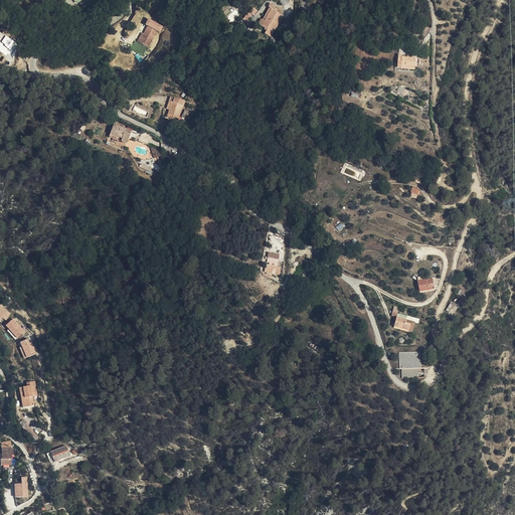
[(264,22),(262,21),(261,20),(258,25),(265,29),(267,30),(266,32),(265,34),(271,38),(271,42),(278,42),(278,38),(274,38),(276,35),(273,34),(283,17),(280,15),(281,12),(274,8),(274,6),(273,5),(271,5),(270,5),(269,6),(269,8),(269,9),(271,10),(264,22)]
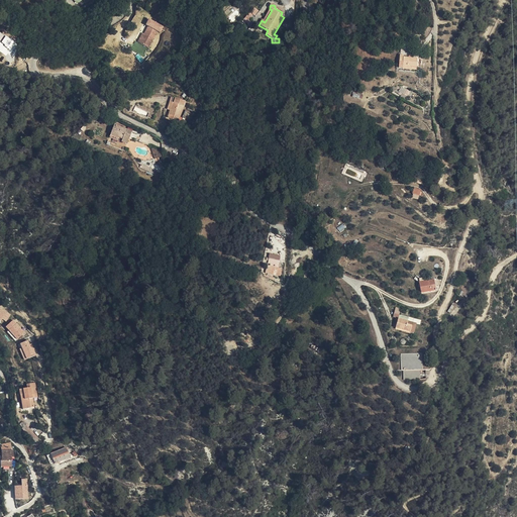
[(270,9),(263,21),(265,22),(272,10),(270,9)]
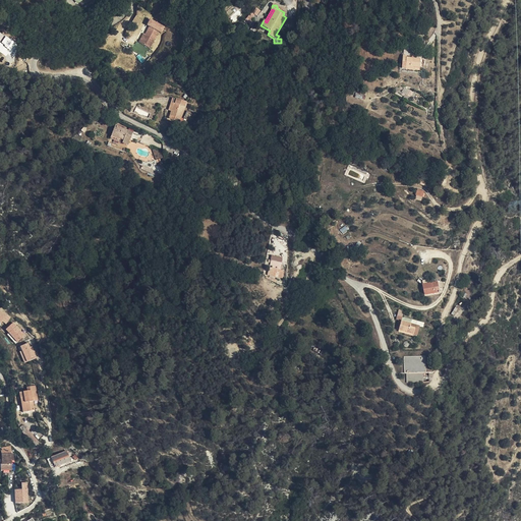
[(312,25),(316,14),(308,11),(304,22),(312,25)]
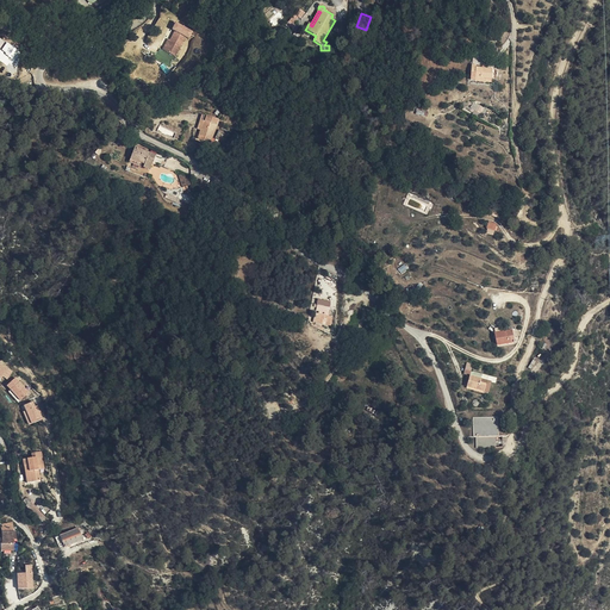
[(340,35),(347,26),(338,23),(332,32),(340,35)]
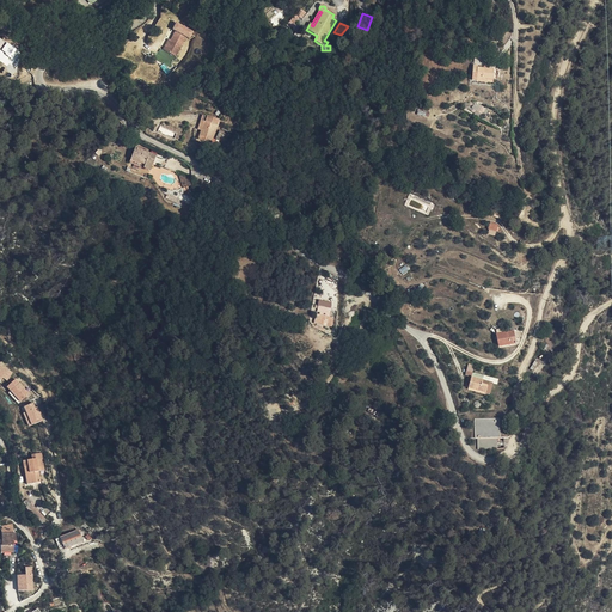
[(185,38),(191,41),(195,32),(177,25),(169,47),(181,51),(185,38)]
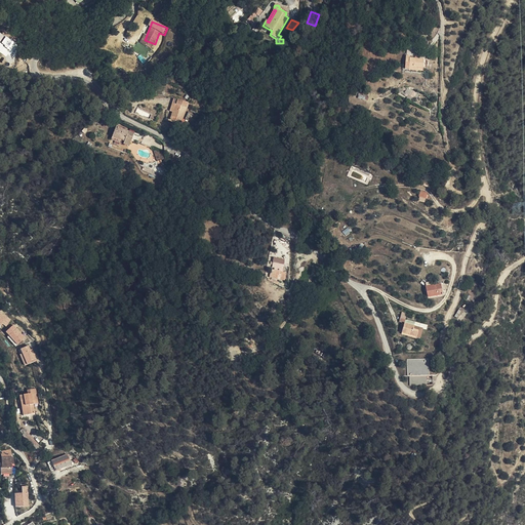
[(409,67),(422,69),(423,61),(409,58),(409,57),(406,56),(405,70),(408,70),(409,67)]
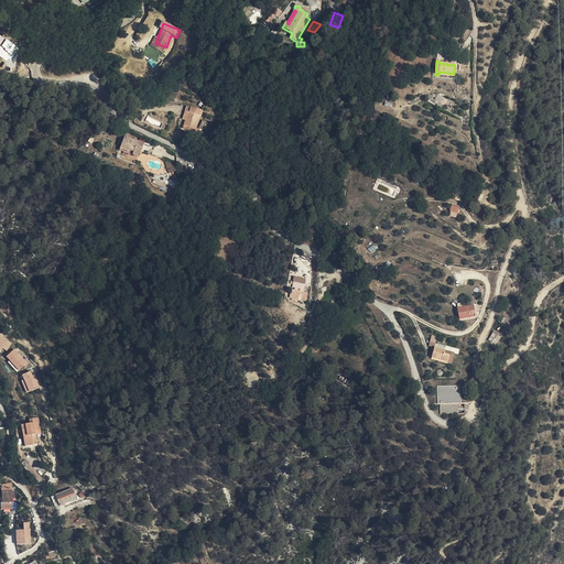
[(434,100),(436,101),(442,105),(446,108),(449,104),(449,102),(449,101),(441,96),(441,97),(437,95),(434,100)]
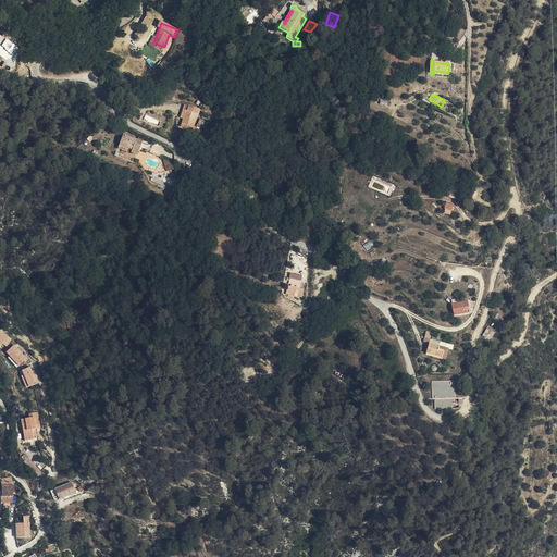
[(184,106),(183,110),(185,111),(183,120),(180,127),(192,131),(198,110),(185,106),(184,106)]
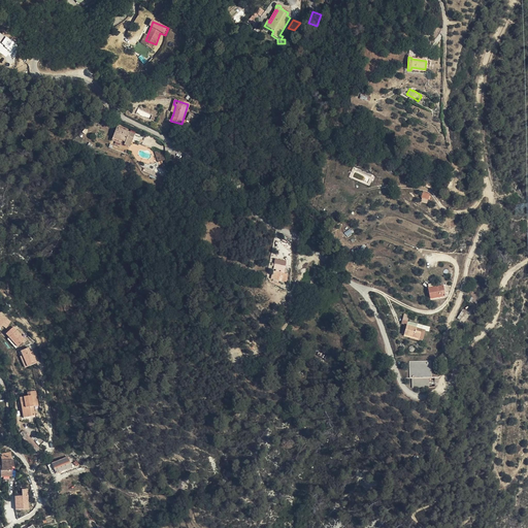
[(191,120),(195,111),(191,109),(186,121),(189,123),(191,120)]
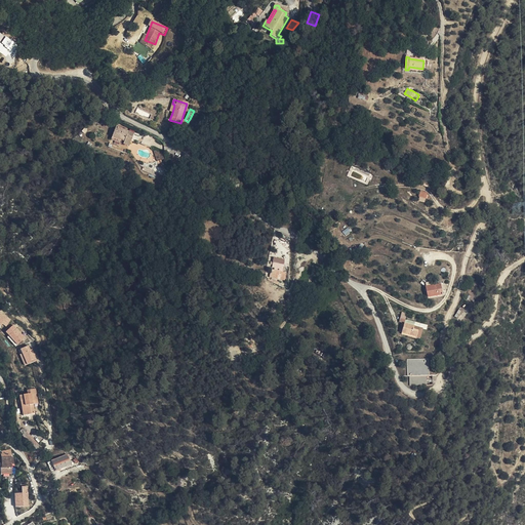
[(123,142),(123,145),(128,147),(133,134),(116,127),(112,136),(123,142)]
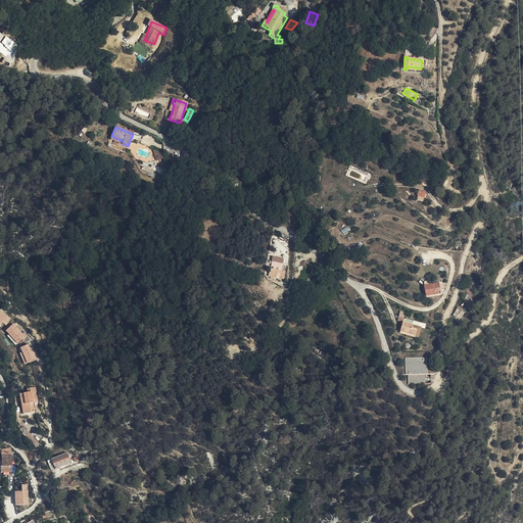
[(271,268),(270,268),(269,276),(284,279),(286,271),(282,270),(284,257),(274,255),(271,268)]
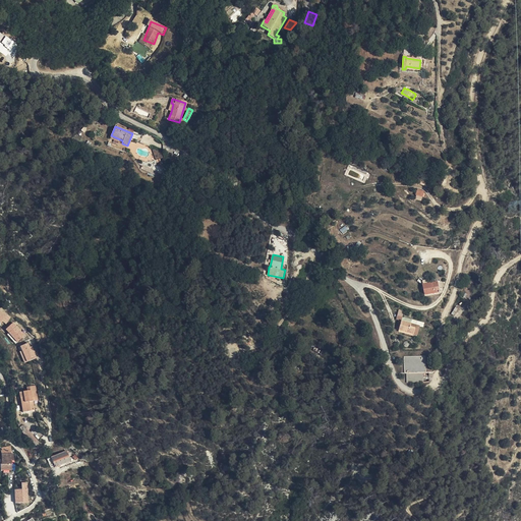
[(442,287),(441,282),(422,285),(424,295),(439,293),(438,288),(442,287)]
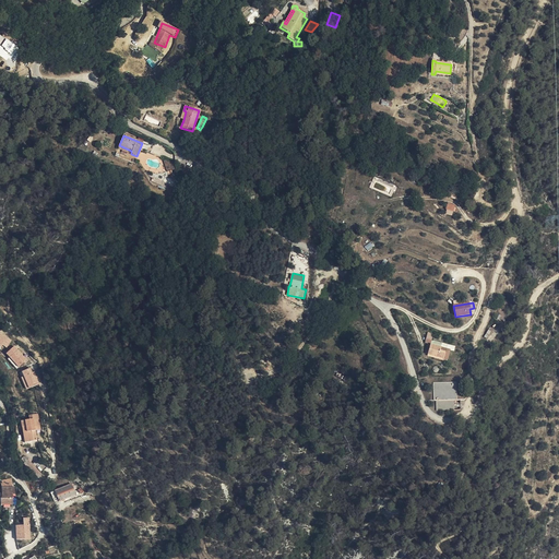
[(11,340),(0,332),(0,348),(2,345),(7,347),(11,340)]
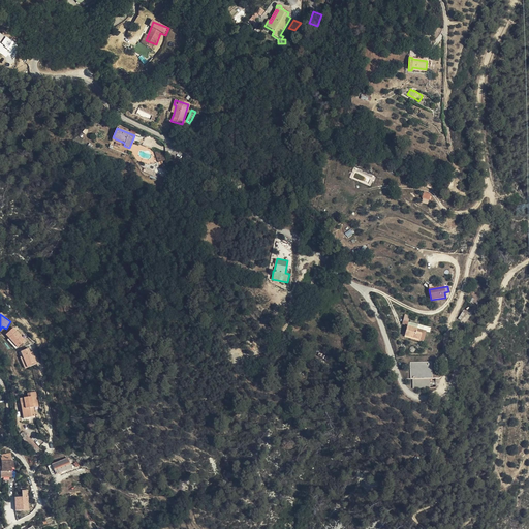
[(26,340),(13,327),(6,334),(9,338),(7,339),(17,348),(26,340)]
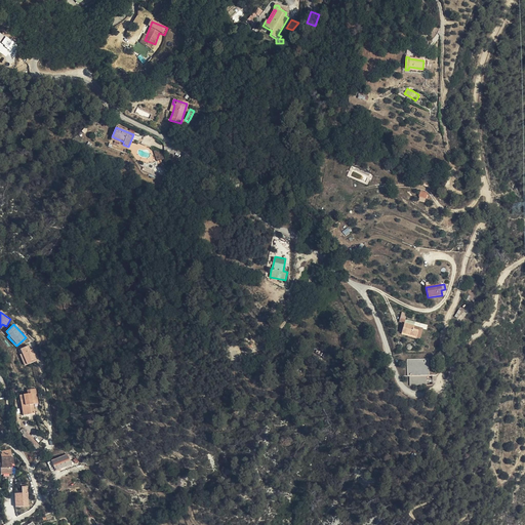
[(404,324),(403,327),(402,333),(416,337),(417,331),(413,330),(414,327),(404,324)]
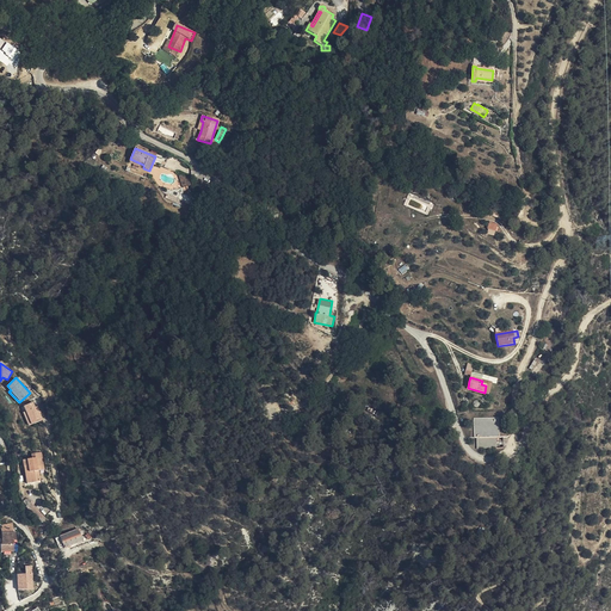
[(36,407),(34,401),(24,406),(26,411),(25,412),(30,425),(43,419),(38,406),(36,407)]
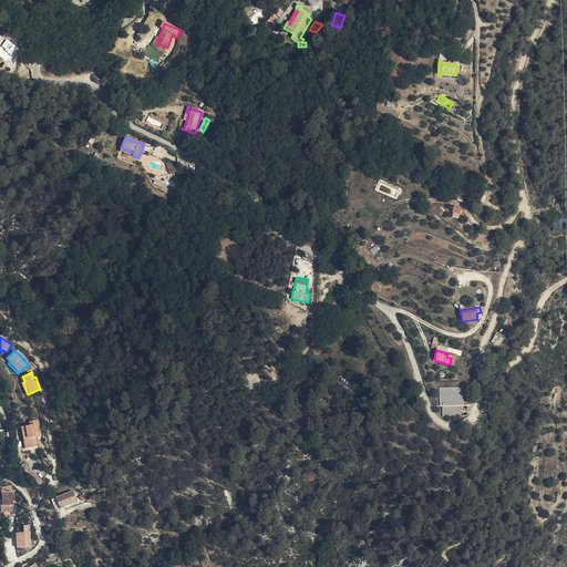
[(463,388),(440,388),(440,406),(443,406),(443,416),(449,416),(454,415),(454,416),(461,416),(461,406),(464,406),(463,388)]
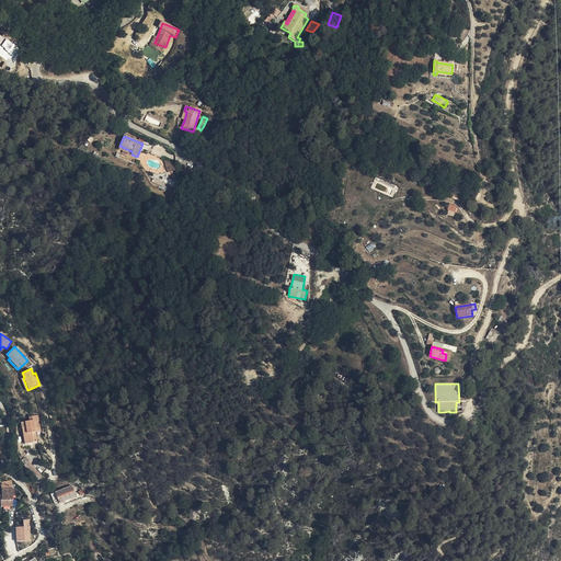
[(36,443),(35,433),(34,428),(41,427),(38,415),(29,418),(29,422),(21,423),(24,445),(36,443)]
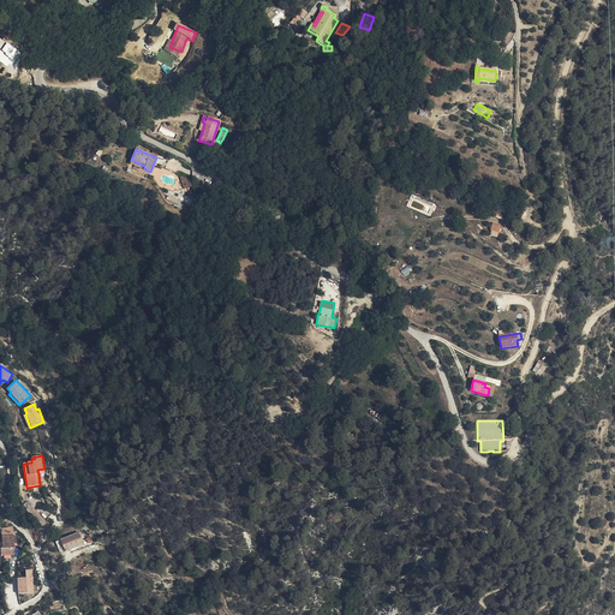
[(43,519),(30,506),(25,511),(37,524),(43,519)]
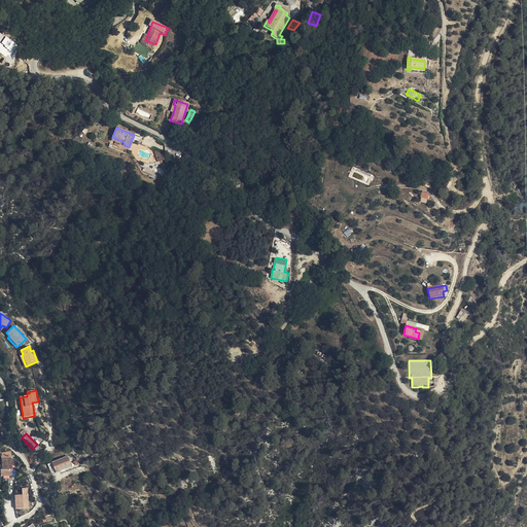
[(12,460),(11,452),(1,452),(2,470),(1,470),(1,477),(12,476),(12,466),(14,466),(13,460),(12,460)]
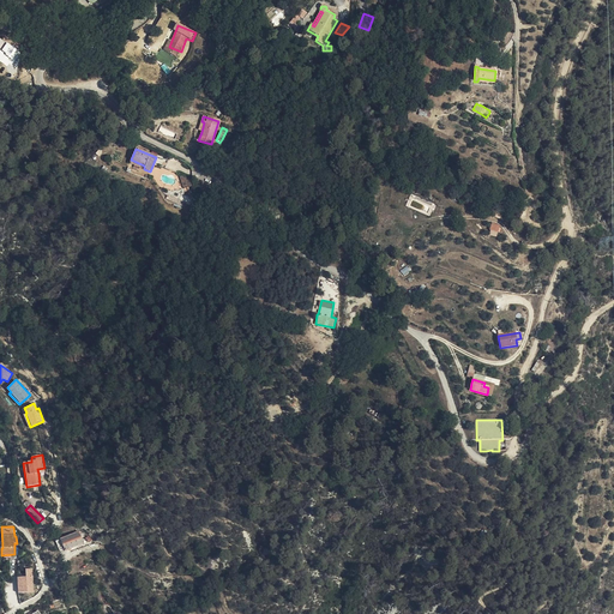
[(62,539),(65,552),(68,551),(71,549),(83,545),(79,533),(62,539)]
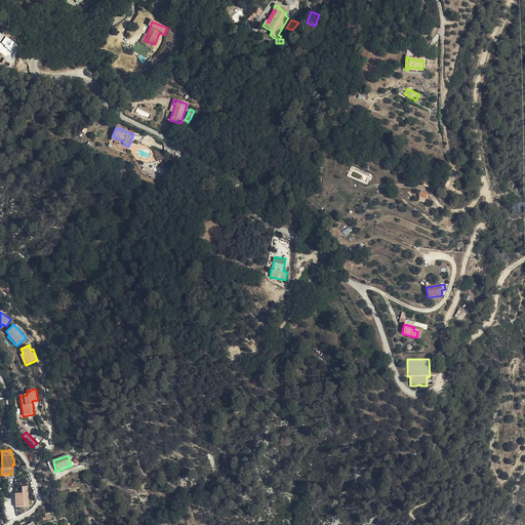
[(23,492),(14,492),(15,507),(29,506),(28,485),(22,486),(23,492)]
